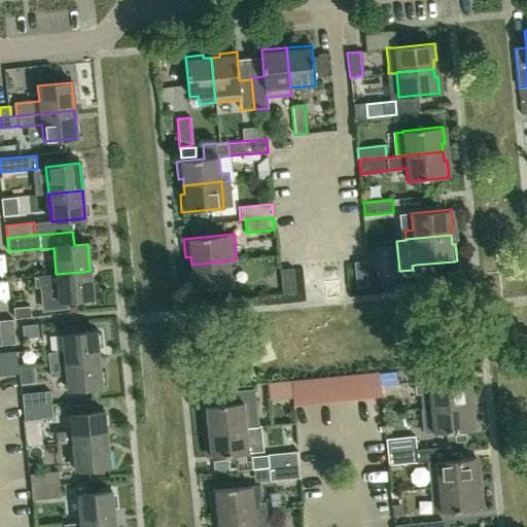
[(194,289),(231,285),(229,260),(191,265),(194,289)]
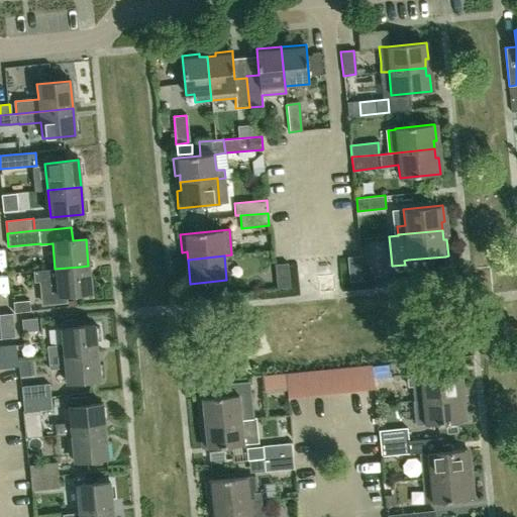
[(350,282),(364,281),(360,255),(347,257),(350,282)]
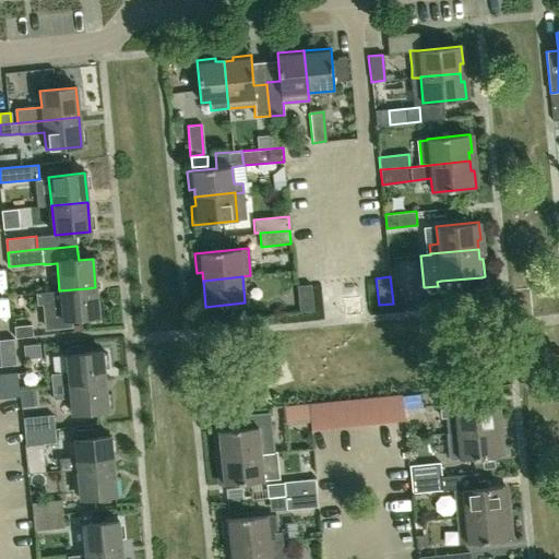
[(299,312),(313,311),(311,285),(297,287),(299,312)]
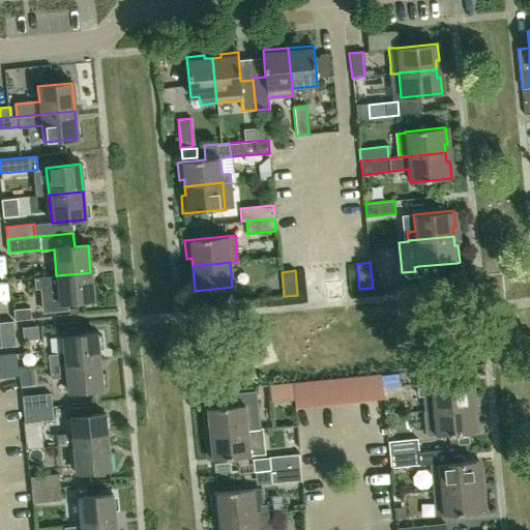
[(93,299),(90,272),(83,273),(56,275),(34,277),(35,289),(57,287),(58,302),(93,299)]
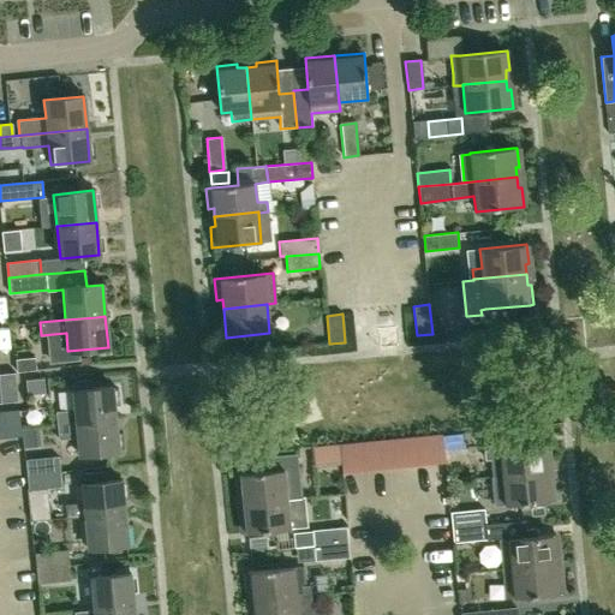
[(17,371),(35,370),(34,357),(16,358),(17,371)]
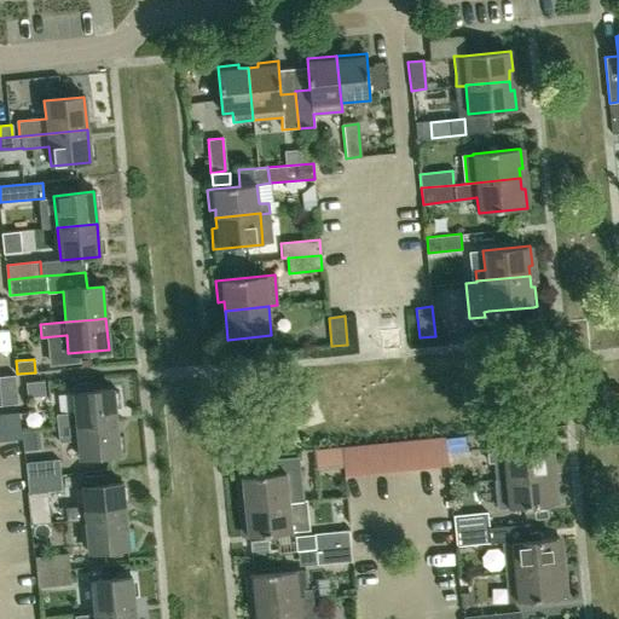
[(0,394),(1,405),(18,403),(15,375),(0,375),(0,394)]
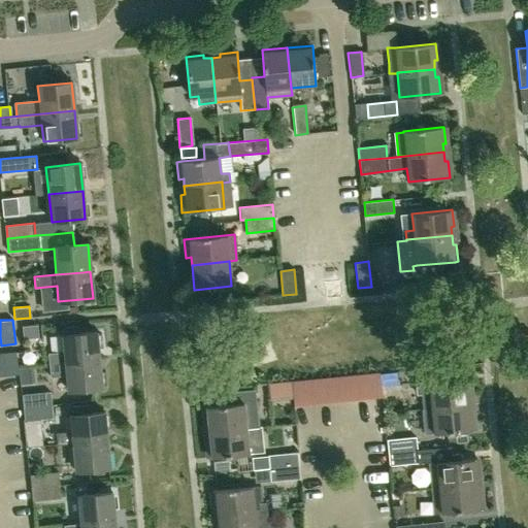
[(23,328),(24,338),(38,337),(37,326),(23,327),(23,328)]
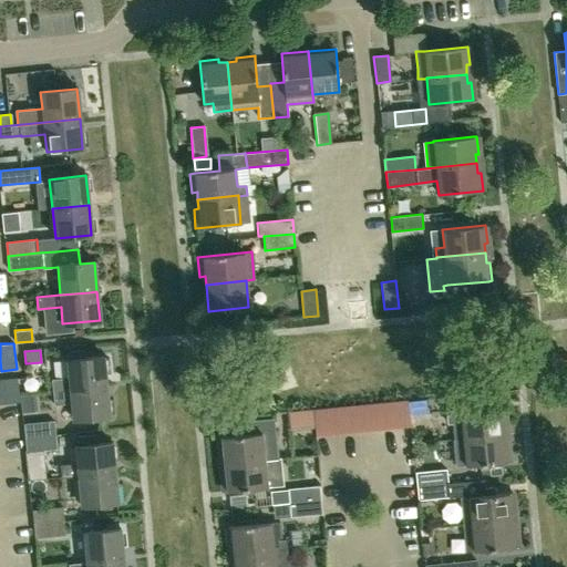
[(85,358),(85,353),(81,350),(71,351),(69,356),(69,360),(66,360),(69,378),(51,380),(52,392),(106,387),(105,373),(110,373),(109,359),(103,359),(103,357),(85,358)]
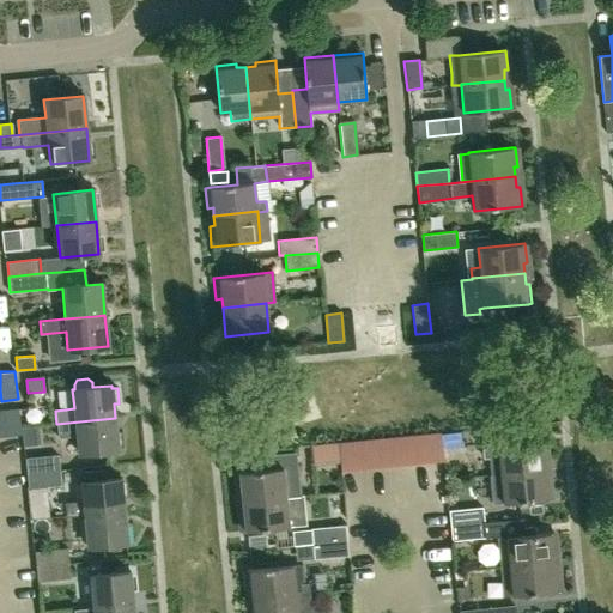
[(6,436),(20,435),(18,408),(4,410),(6,436)]
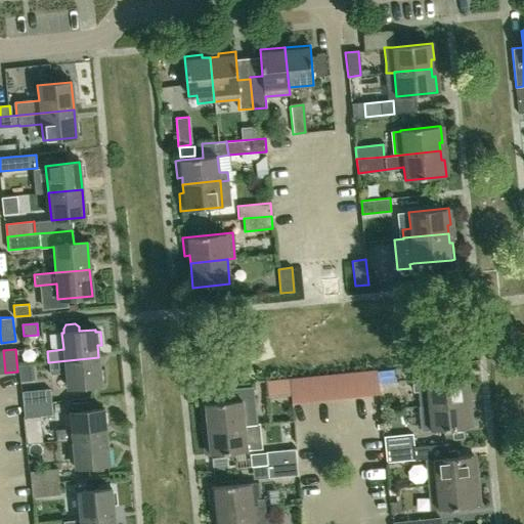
[(99,368),(98,357),(48,362),(49,375),(66,374),(67,388),(100,385),(100,383),(106,382),(105,368),(99,368)]
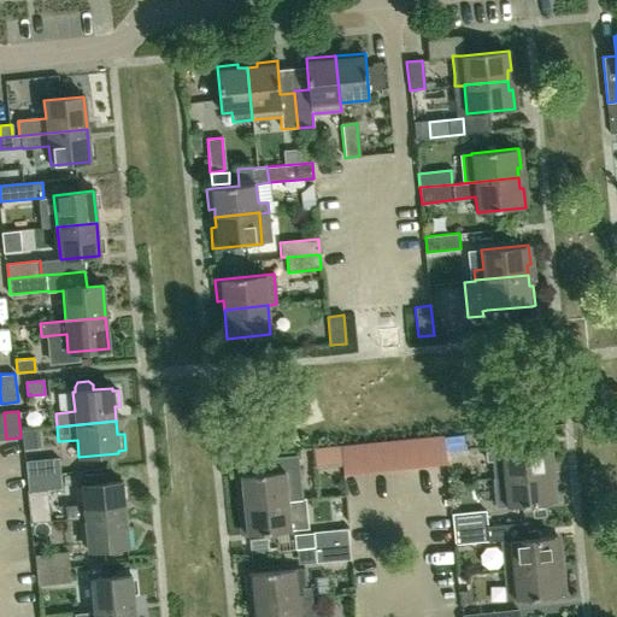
[(430,466),(446,465),(444,435),(427,438),(430,466)]
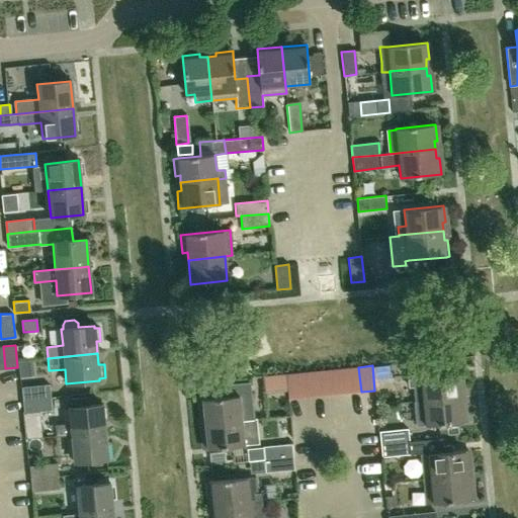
[(350,393),(361,392),(358,367),(347,368),(350,393)]
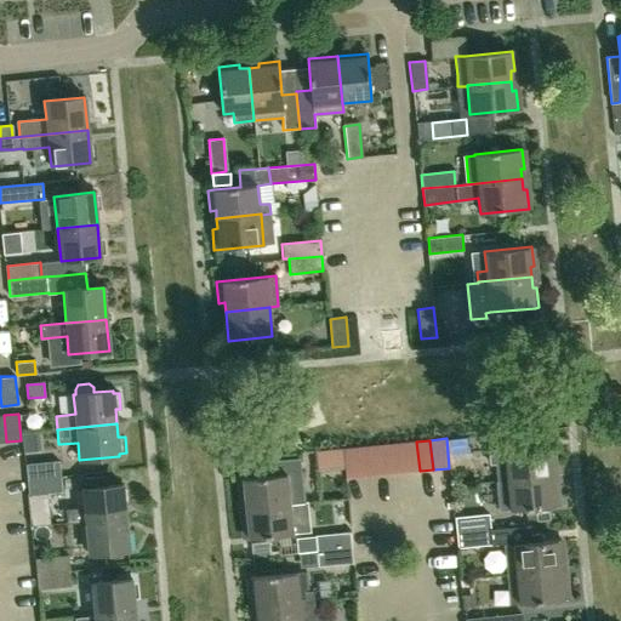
[(405,472),(420,471),(416,442),(402,443),(405,472)]
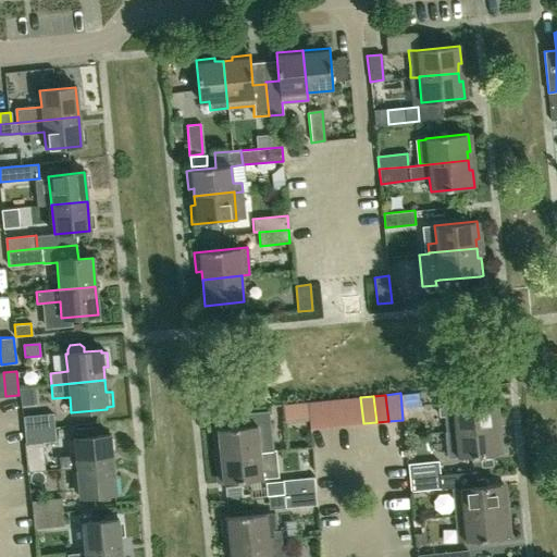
[(349,424),(363,423),(360,397),(347,398),(349,424)]
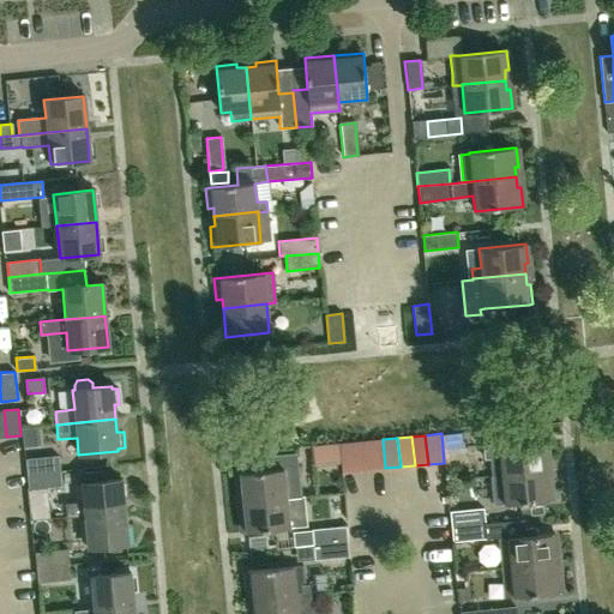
[(372,469),(385,468),(383,439),(368,440),(372,469)]
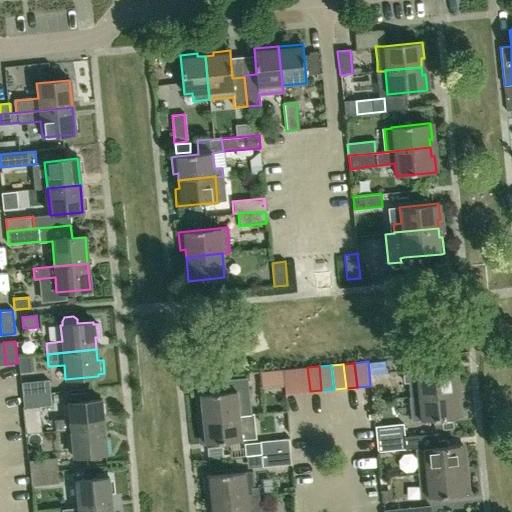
[(297,392),(310,391),(307,367),(295,368),(297,392)]
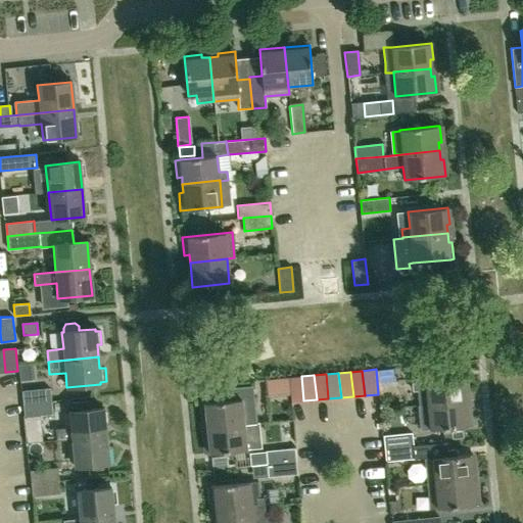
[(290,402),(303,400),(301,376),(288,377),(289,391),(290,402)]
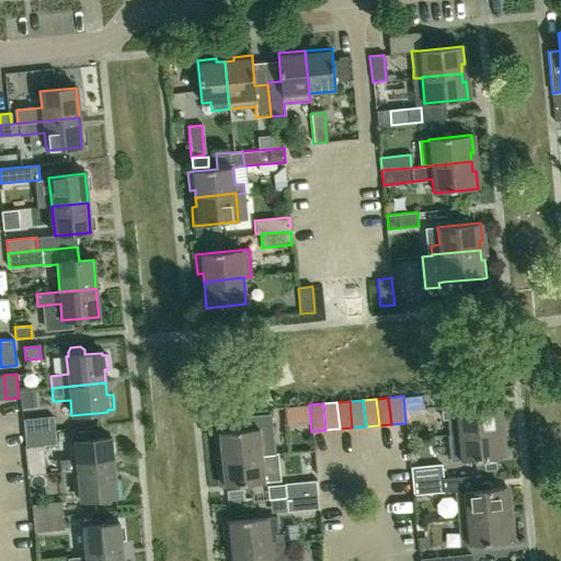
[(448,436),(458,435),(458,434),(501,430),(499,403),(455,408),(446,409),(448,436)]
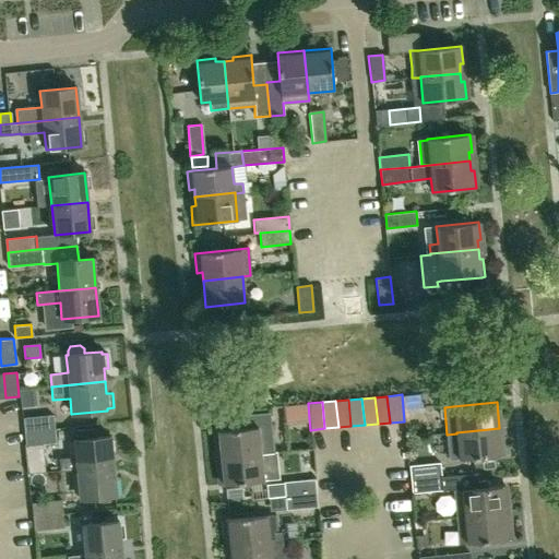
[(309,418),(308,403),(296,405),(298,419),(309,418)]
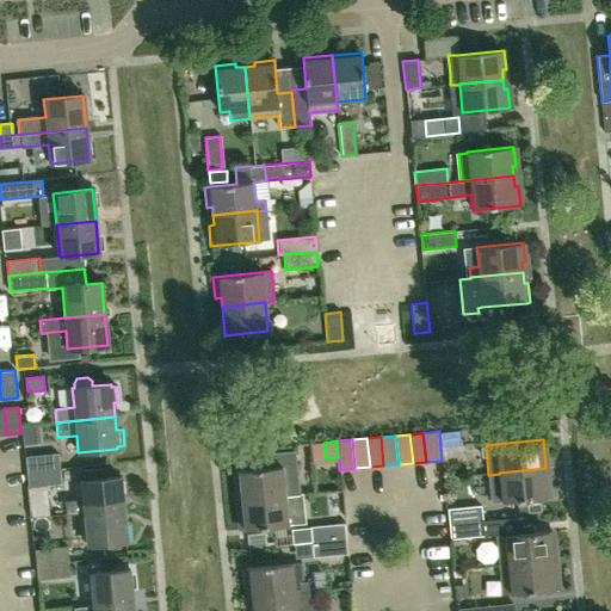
[(300,494),(295,451),(265,454),(266,468),(235,471),(238,491),(241,491),(242,500),(300,494)]
